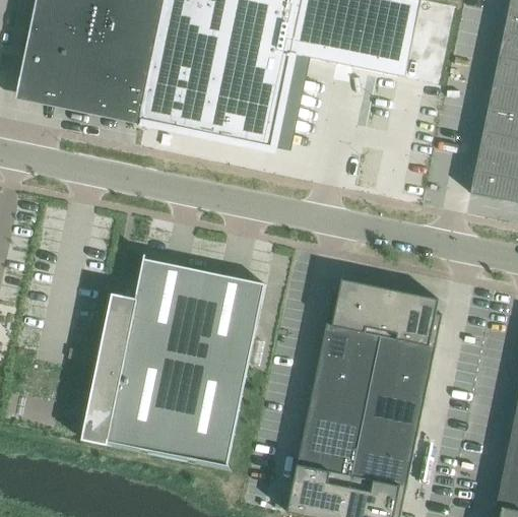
[(35,0),(19,73),(68,83),(64,103),(139,118),(163,0),(35,0)]
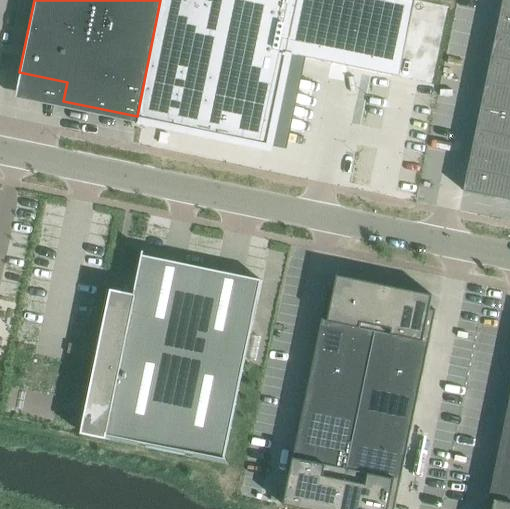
[(500,0),(461,189),(509,199),(509,0),(500,0)]
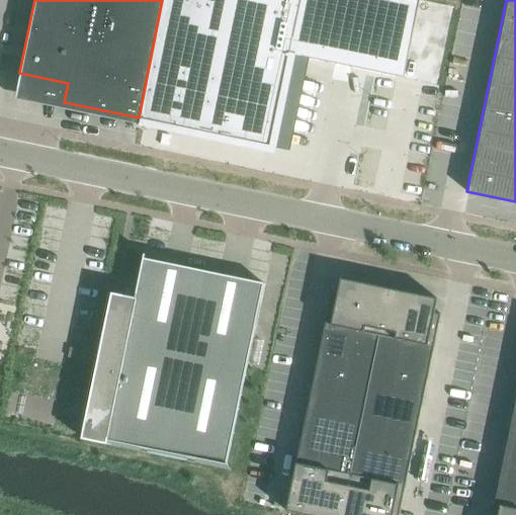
[(83,439),(224,467),(262,281),(143,257),(144,253),(143,252),(134,296),(110,291),(106,313),(109,314),(83,439)]
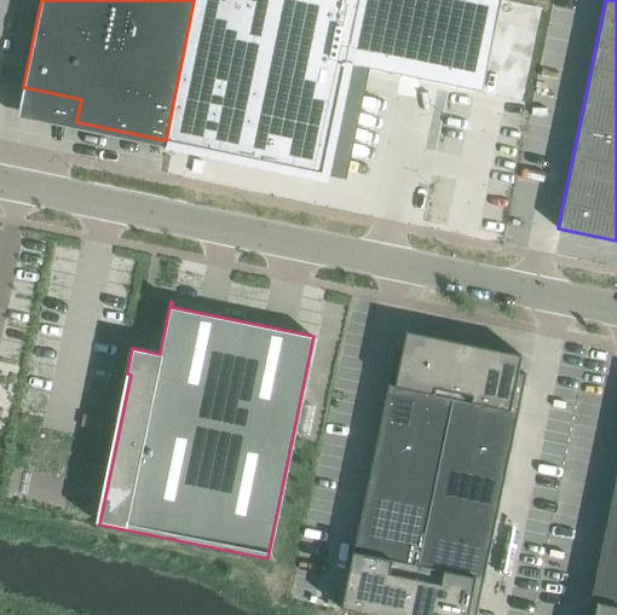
[(454,341),(405,331),(403,346),(396,344),(340,608),(374,614),(474,614),(525,373),(518,371),(522,355),(473,344),(472,350),(453,347),(454,341)]
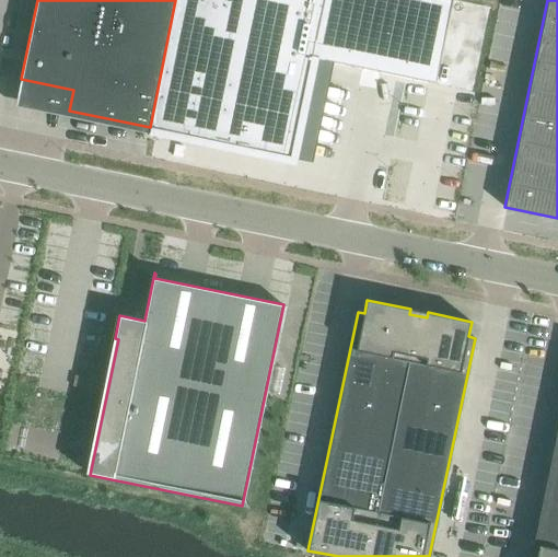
[(557,556),(557,419),(529,556),(557,556)]
